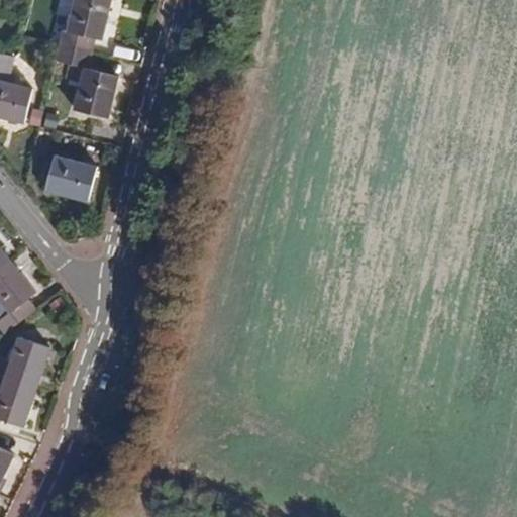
[(76,0),(69,33),(64,31),(60,47),(92,55),(95,39),(104,40),(113,0),(76,0)]
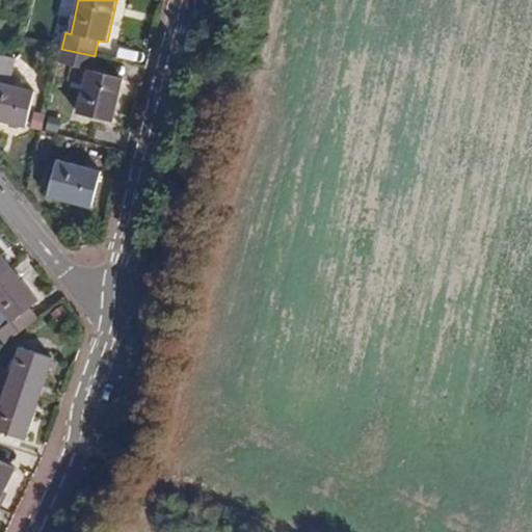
[(84,84),(77,113),(113,122),(124,79),(91,71),(95,56),(61,49),(58,62),(71,65),(68,80),(84,84)]
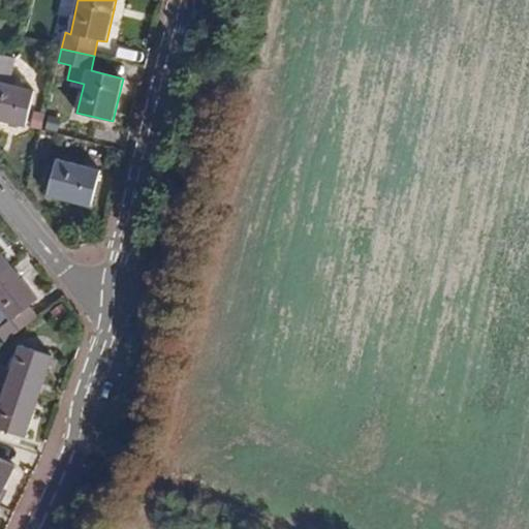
[(0,120),(26,127),(35,91),(10,85),(17,58),(0,54),(0,120)]
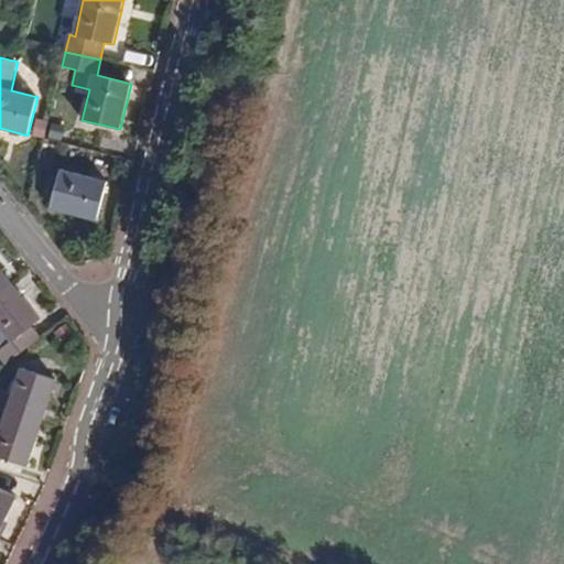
[(61,171),(52,209),(97,220),(107,182),(61,171)]
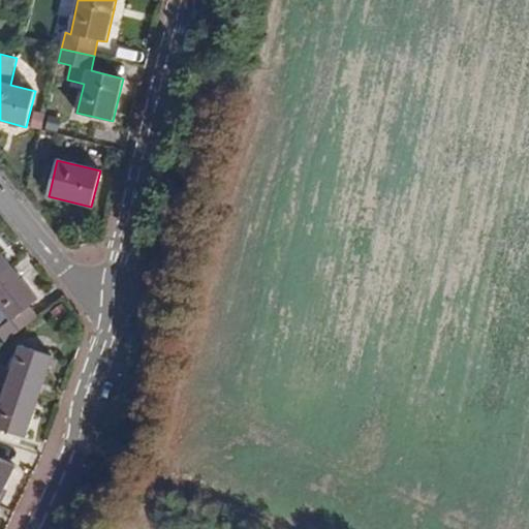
[(0,252),(0,275),(11,267),(0,252)]
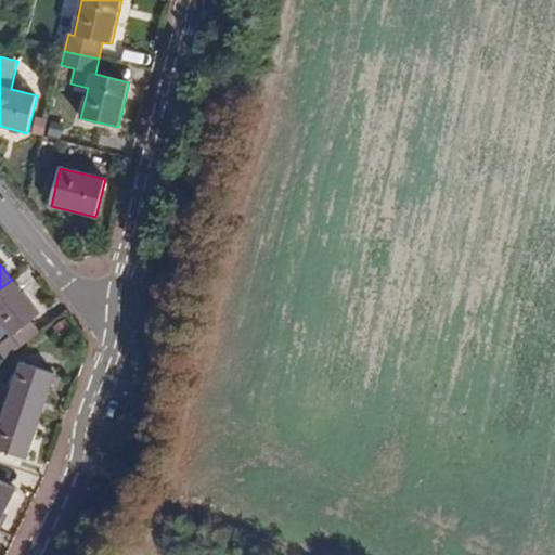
[(12,280),(0,288),(0,350),(7,359),(49,325),(12,280)]
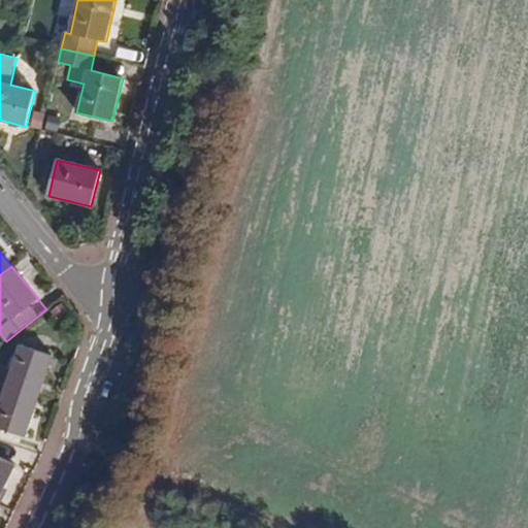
[(0,365),(0,383),(39,396),(54,356),(21,344),(12,369),(0,365)]
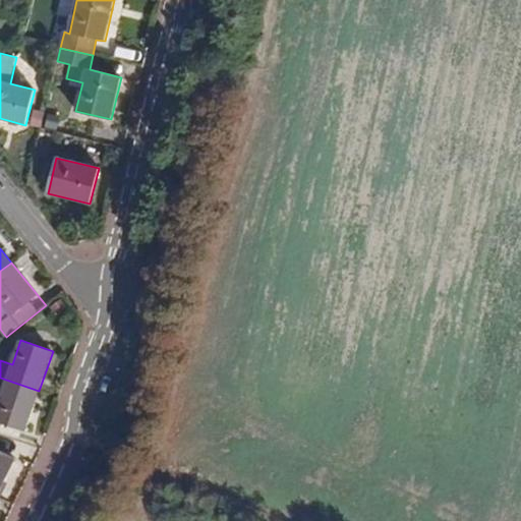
[(0,422),(25,431),(39,391),(0,378),(0,393),(2,394),(0,400),(0,422)]
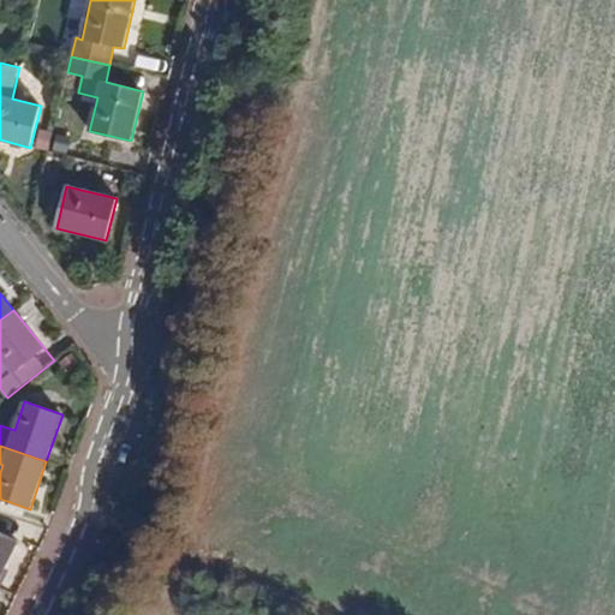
[(0,577),(18,542),(0,532),(0,577)]
